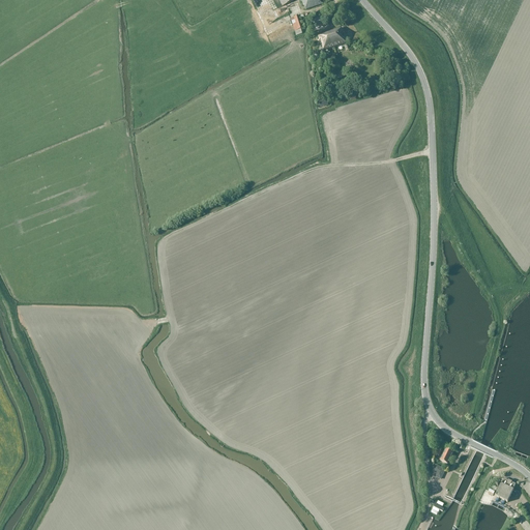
[(304,6),(305,10),(322,5),(320,0),(300,0),(303,6),(304,6)]
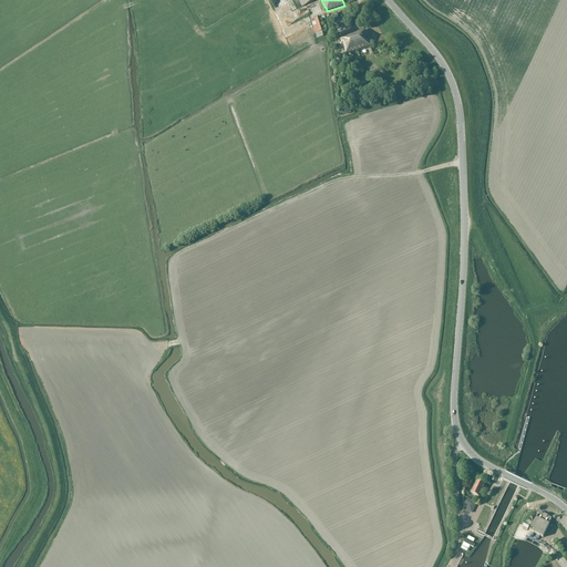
[(326,31),(321,21),(326,20),(325,17),(320,18),(311,20),(316,34),(326,31)]
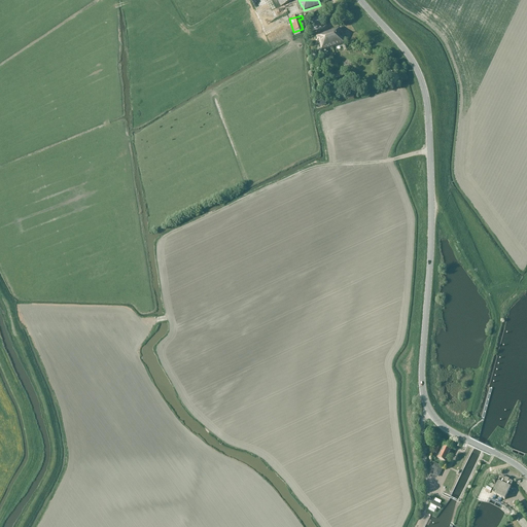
[(320,46),(321,50),(344,43),(340,29),(316,36),(319,47),(320,46)]
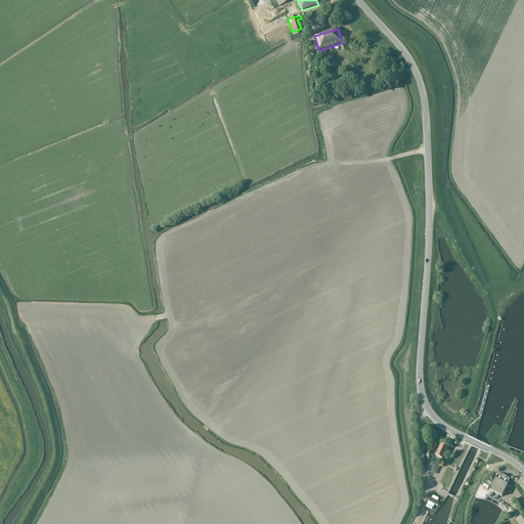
[(443,460),(448,448),(440,444),(435,456),(443,460)]
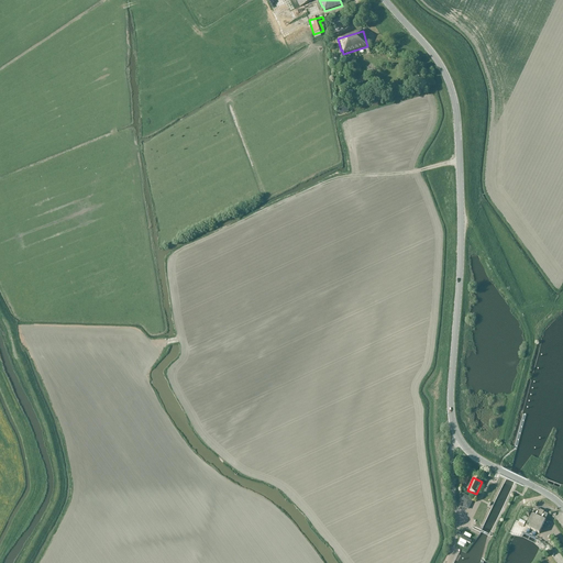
[(464,504),(462,507),(467,510),(473,500),(463,495),(460,501),(464,504)]
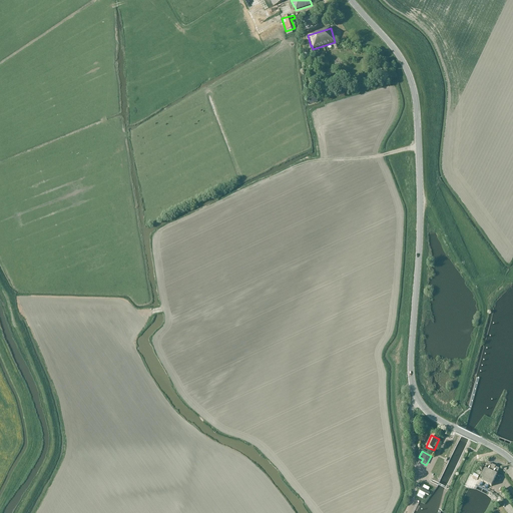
[(492,465),(492,466),(488,464),(486,469),(485,469),(479,481),(492,487),(497,475),(499,470),(496,468),(496,467),(492,465)]
